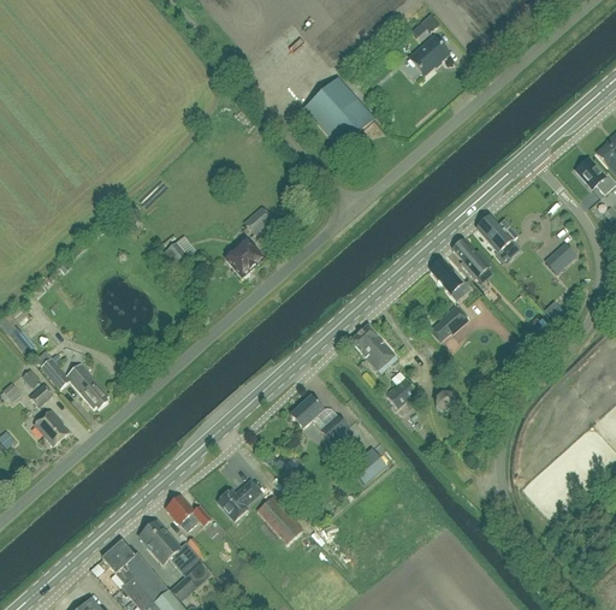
[(431,12),(421,21),(430,30),(439,22),(431,12)]
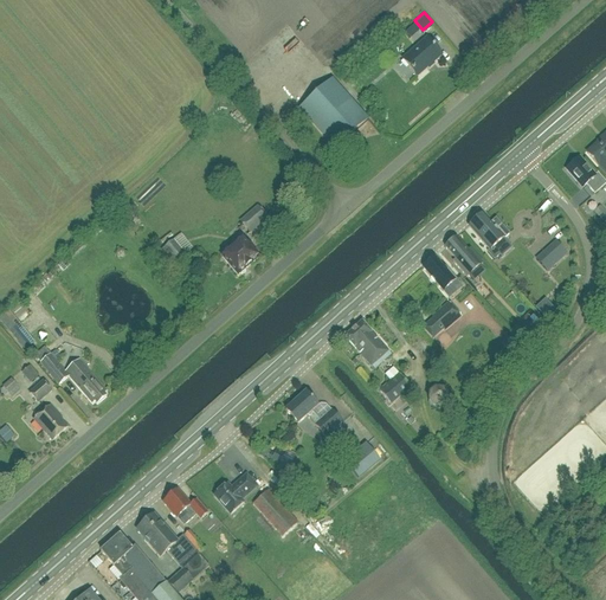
[(417,72),(442,52),(426,34),(401,56),(417,72)]
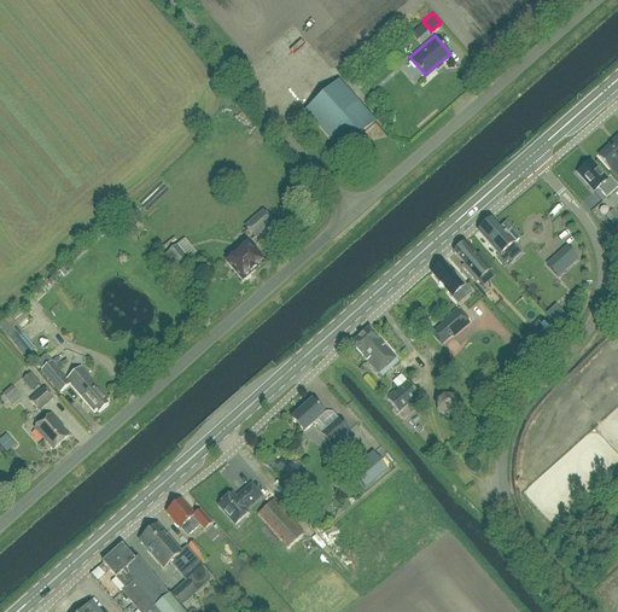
[(342,150),(345,145),(374,117),(338,77),(305,108),(342,150)]
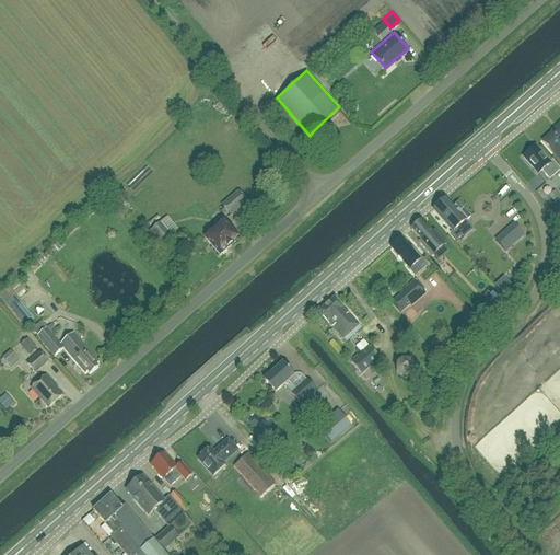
[(558,157),(559,155),(559,145),(559,143),(559,141),(559,118),(557,122),(558,123),(540,138),(551,150),(552,149),(558,157)]
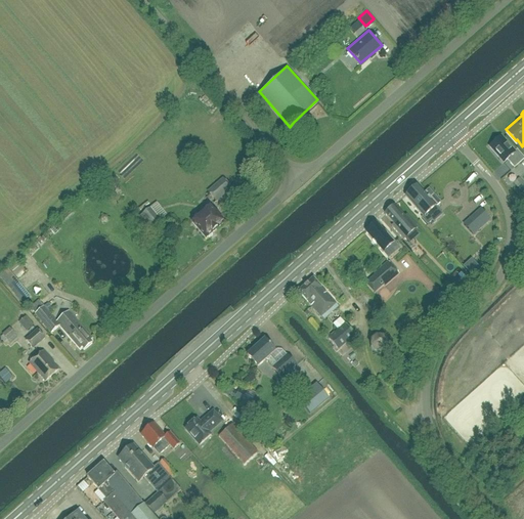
[(513,164),(523,156),(516,147),(514,148),(499,133),(488,143),(503,160),(507,156),(513,164)]
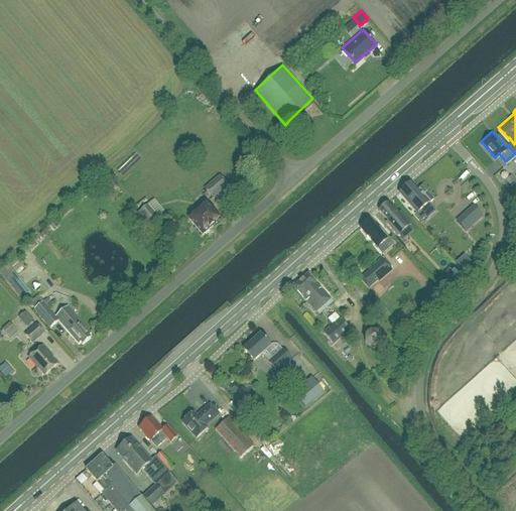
[(513,185),(515,182),(515,177),(510,171),(505,177),(513,185)]
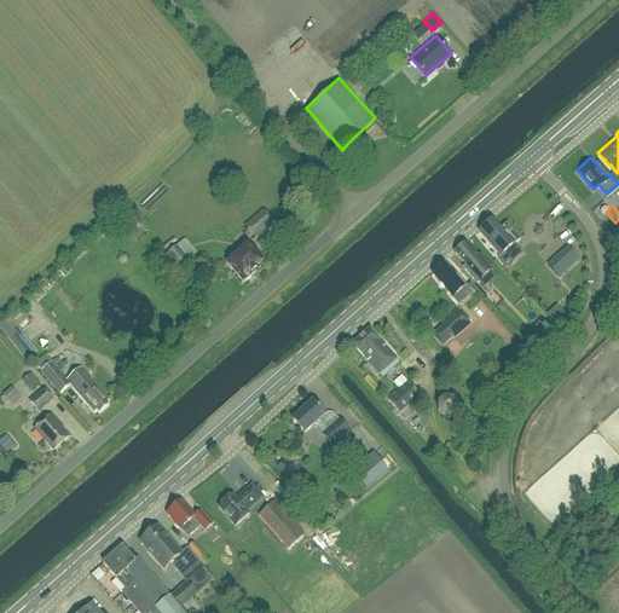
[(255,233),(272,218),(262,207),(244,223),(255,233)]
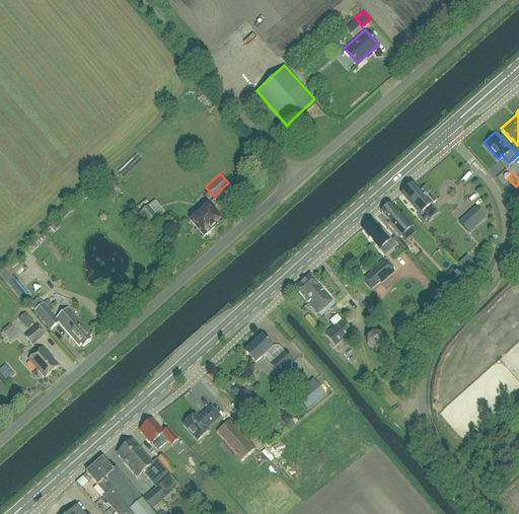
[(422,209),(435,197),(424,185),(420,189),(413,180),(400,191),(419,212),(417,214),(422,220),(427,215),(422,209)]
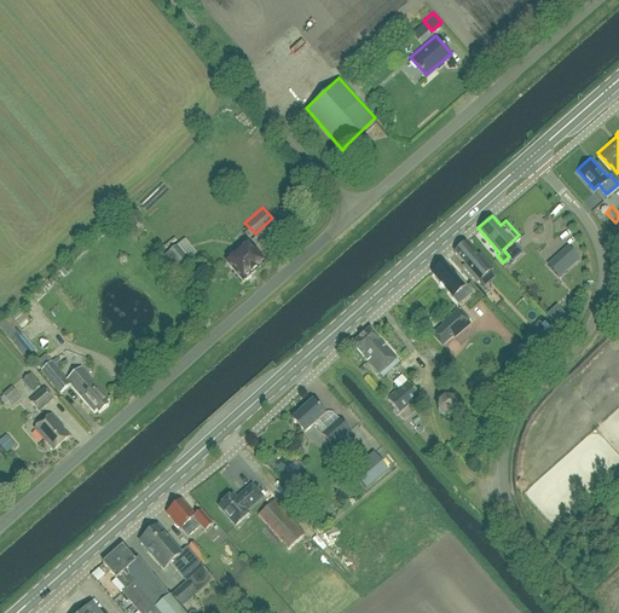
[(180,241),(190,256),(197,252),(187,236),(180,241)]
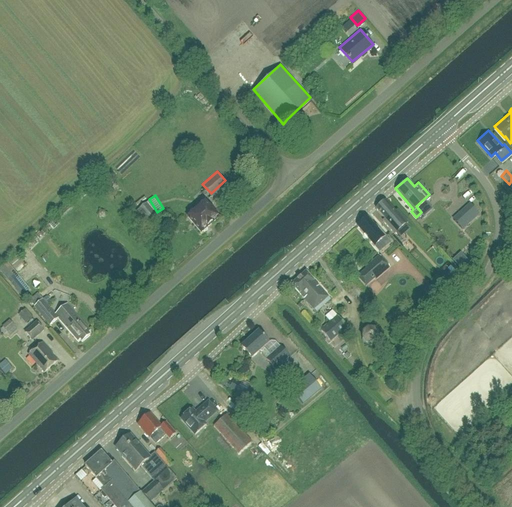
[(201,229),(202,228),(205,228),(208,226),(208,223),(219,214),(205,198),(188,213),(201,229)]
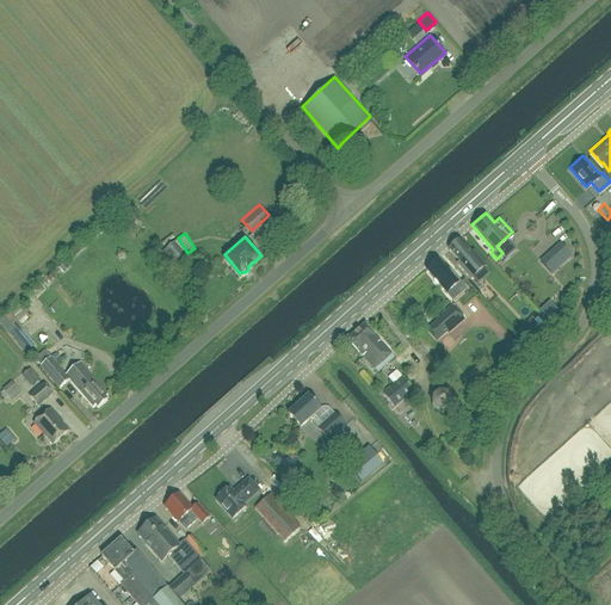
[(469,276),(486,261),(474,247),(471,249),(460,236),(448,246),(458,258),(456,260),(469,276)]
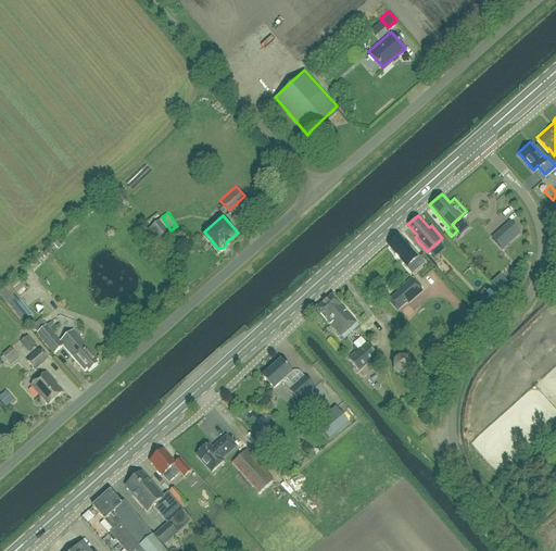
[(476,215),(467,224),(480,238),(490,229),(476,215)]
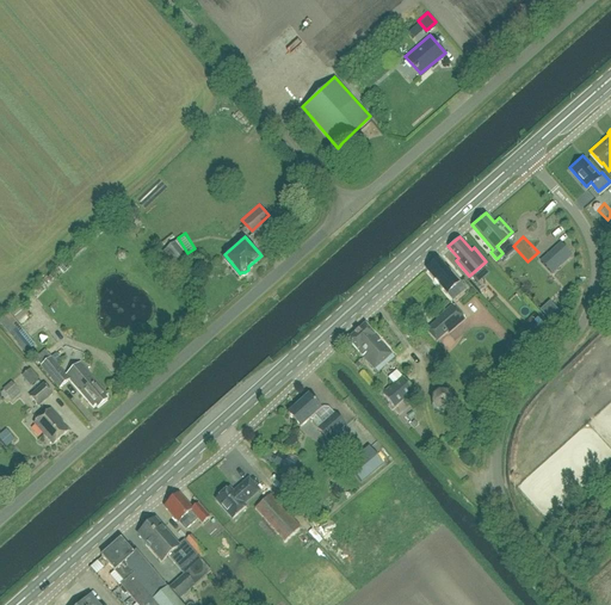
[(549,248),(539,257),(551,270),(560,261),(572,251),(560,239),(549,248)]
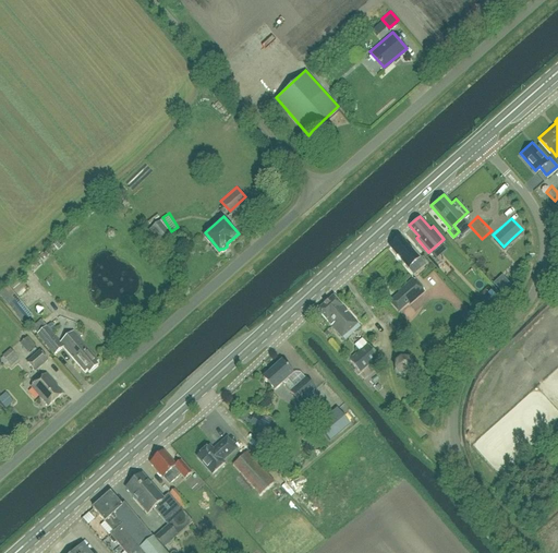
[(152,244),(169,231),(160,219),(143,232),(152,244)]
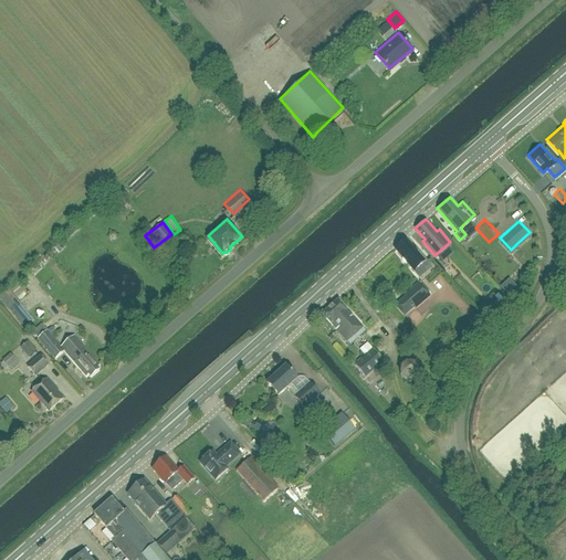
[(413,268),(426,259),(416,244),(415,246),(406,236),(395,246),(413,268)]
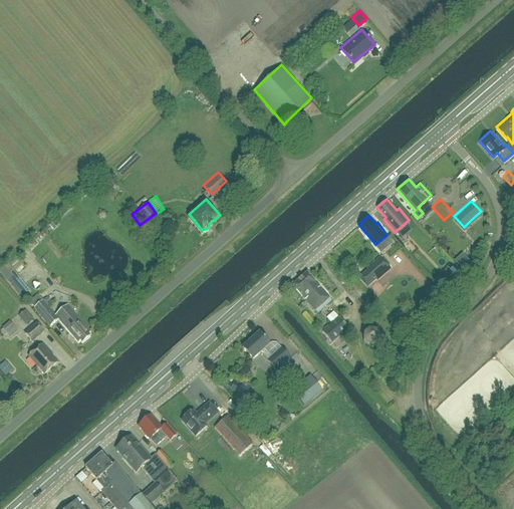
[(473,263),(462,251),(455,258),(466,270),(473,263)]
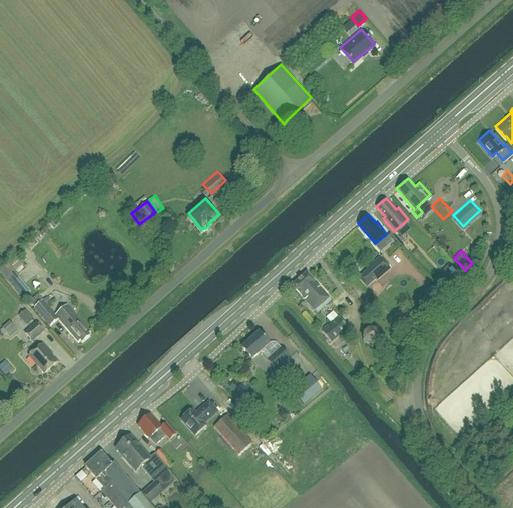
[(362,270),(357,274),(366,284),(370,280),(375,276),(376,277),(390,265),(380,251),(366,265),(367,266),(362,270)]
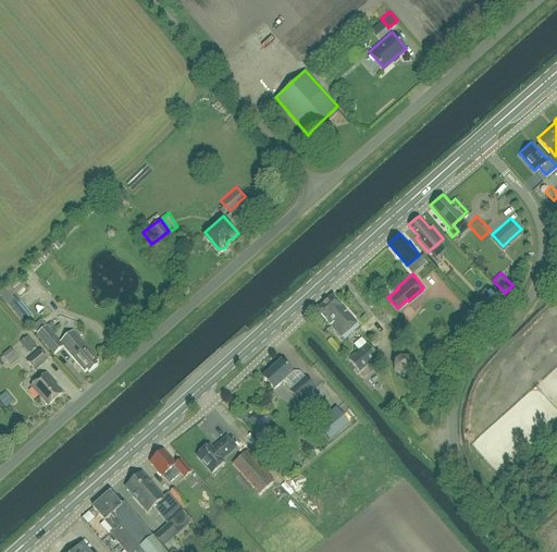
[(5,282),(0,285),(0,291),(9,302),(16,295),(5,282)]
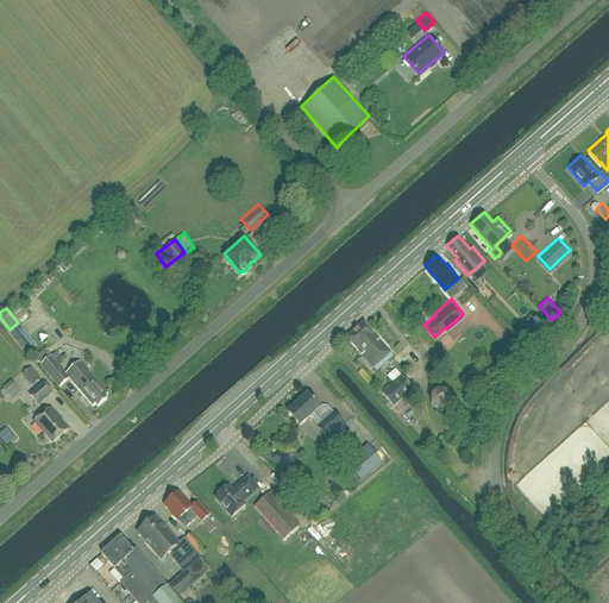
[(372,364),(381,357),(389,349),(364,319),(346,334),(372,364)]
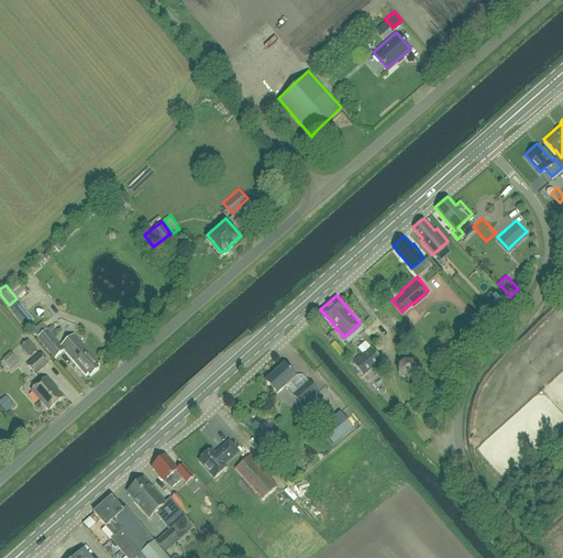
[(26,309),(18,316),(23,321),(31,315),(26,309)]
